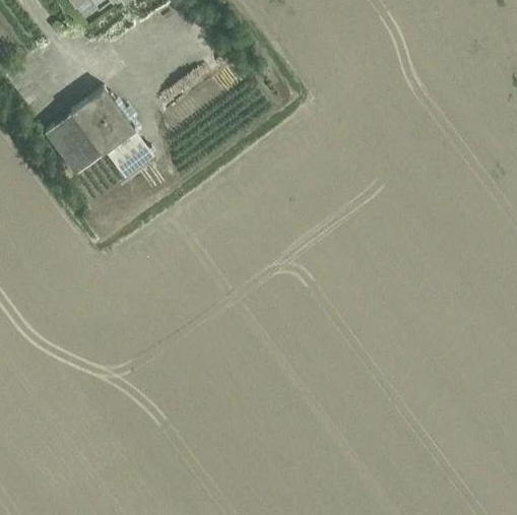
[(69,0),(78,11),(92,1),(101,12),(117,0),(123,0),(126,3),(130,0),(69,0)]
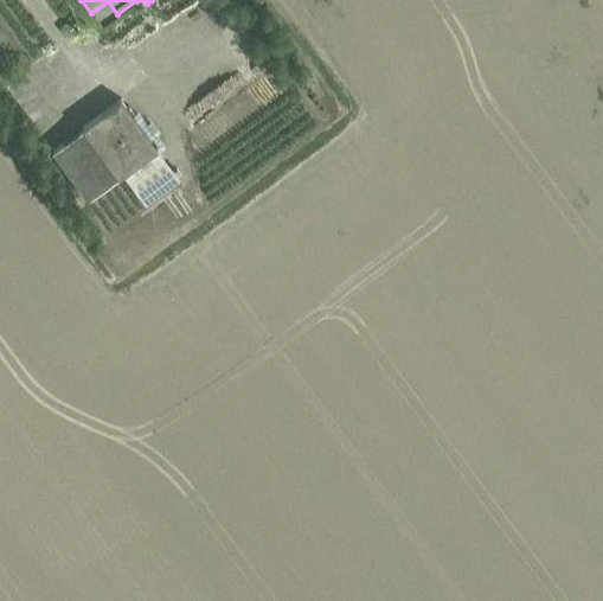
[(123,104),(89,129),(126,179),(159,154),(160,153),(123,104)]
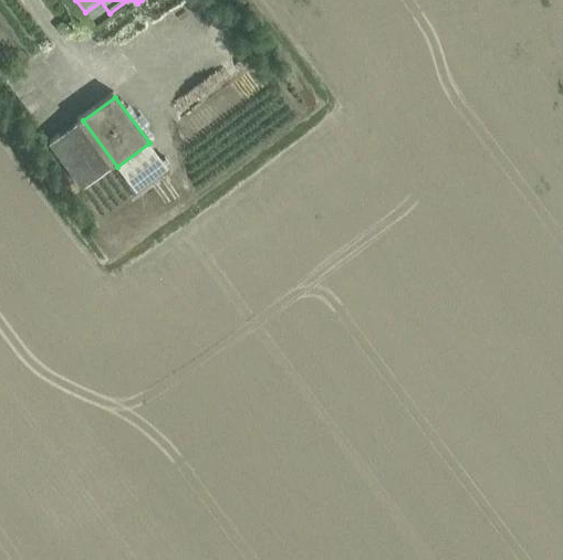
[(84,191),(117,167),(83,120),(79,124),(80,125),(51,146),(84,191)]
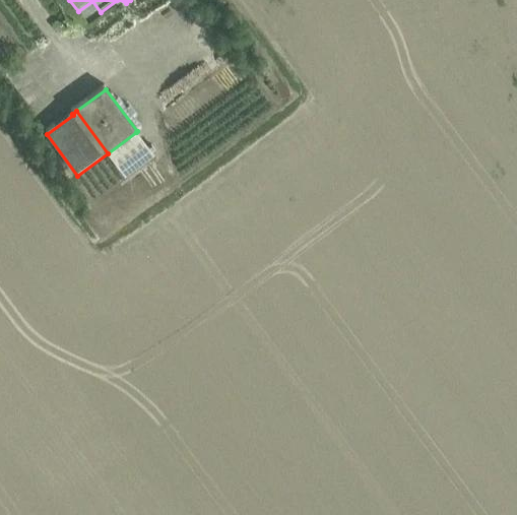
[(108,153),(125,178),(154,156),(136,132),(108,153)]
